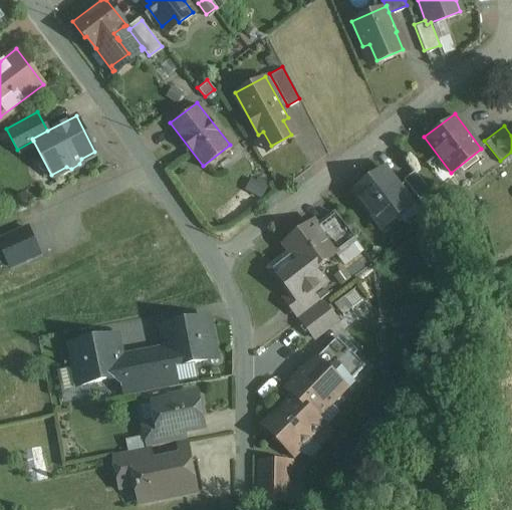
[(382,166),(352,189),(381,226),(398,213),(395,209),(407,200),(410,204),(411,203),(397,184),(395,185),(382,169),(384,168),(382,166)]
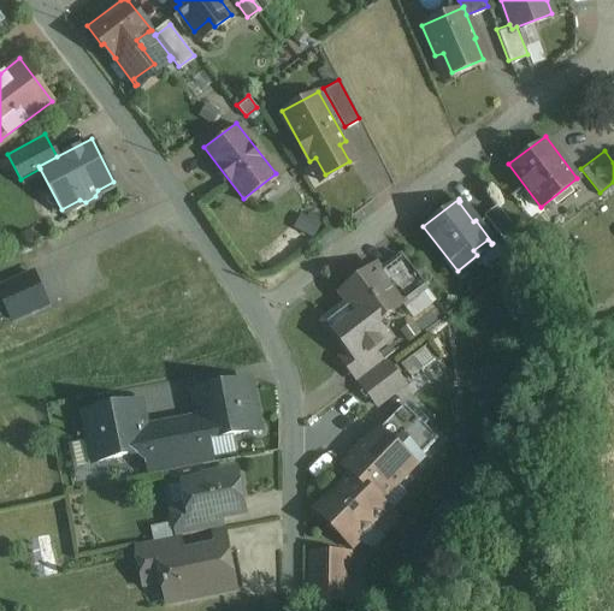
[(496,202),(483,213),(501,237),(514,227),(496,202)]
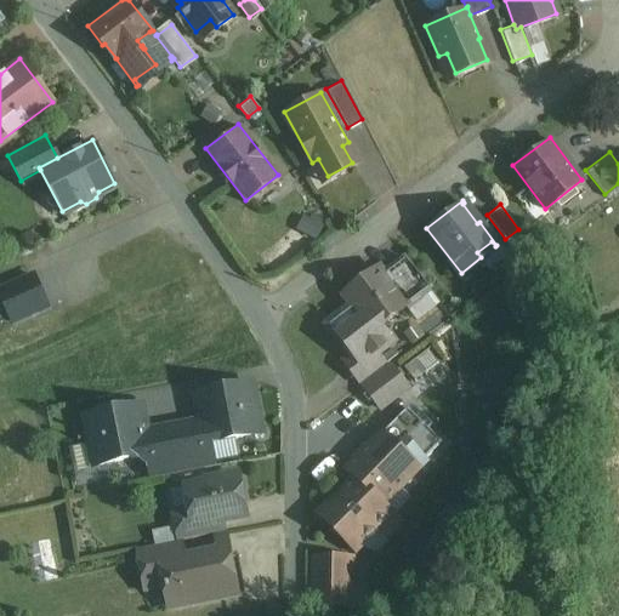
[(307,210),(300,226),(319,235),(328,220),(307,210)]
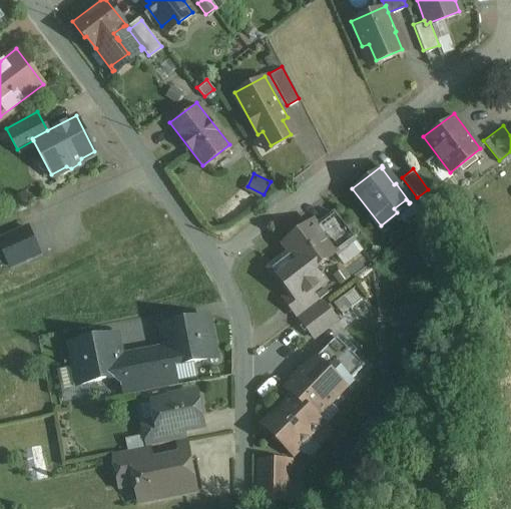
[(353,236),(334,210),(323,219),(342,245),(353,236)]
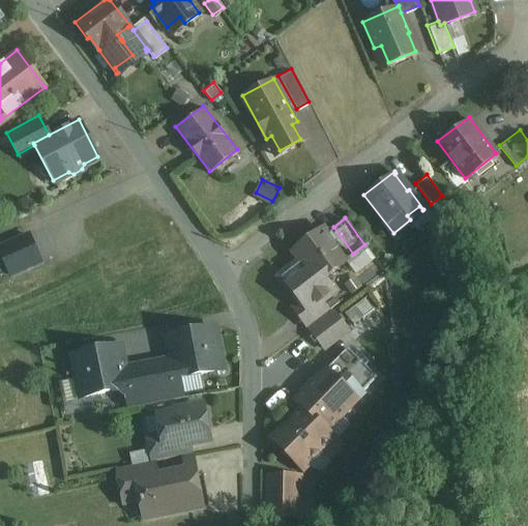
[(325,233),(321,227),(292,250),(305,267),(316,282),(320,279),(353,254),(333,227),(325,233)]
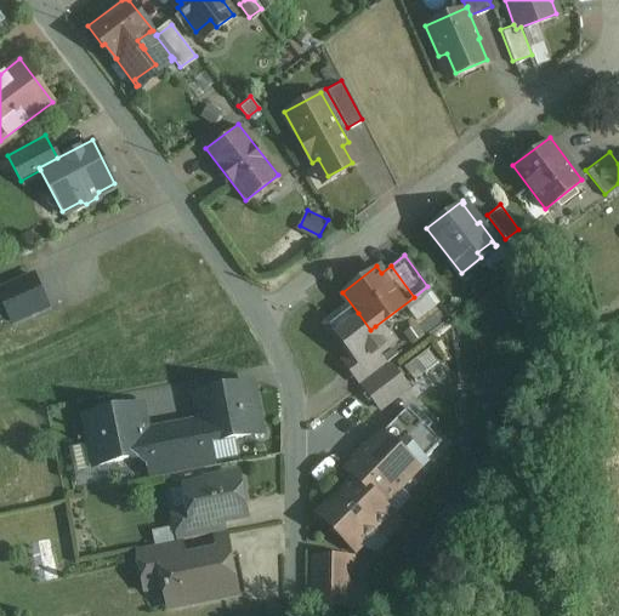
[(13,318),(50,302),(35,269),(0,286),(0,289),(13,318)]
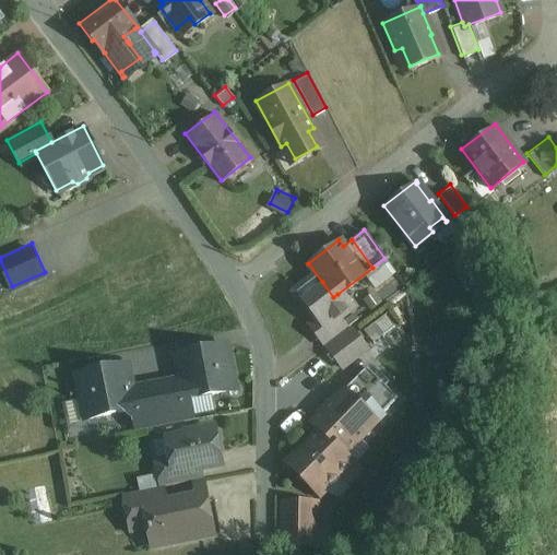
[(322,282),(300,298),(315,317),(328,308),(335,318),(347,308),(338,294),(333,297),(322,282)]
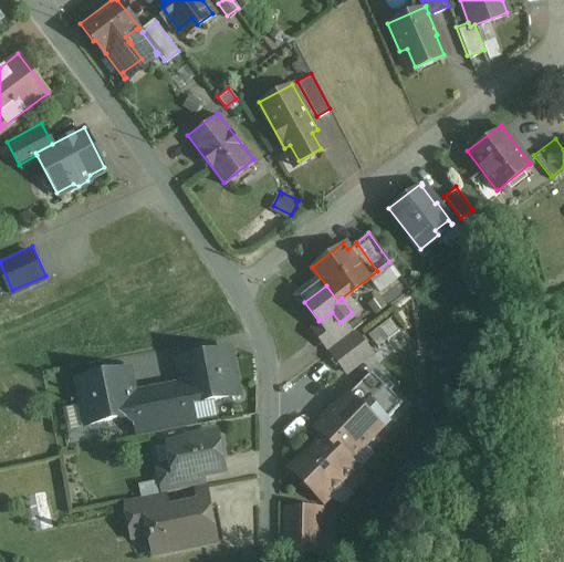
[(355,331),(330,351),(344,371),(369,351),(355,331)]
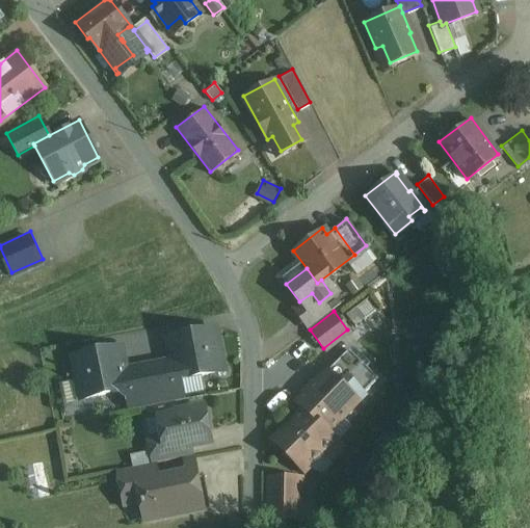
[(214,328),(175,336),(176,340),(171,346),(168,346),(170,360),(148,365),(155,401),(173,398),(169,379),(222,369),(214,328)]
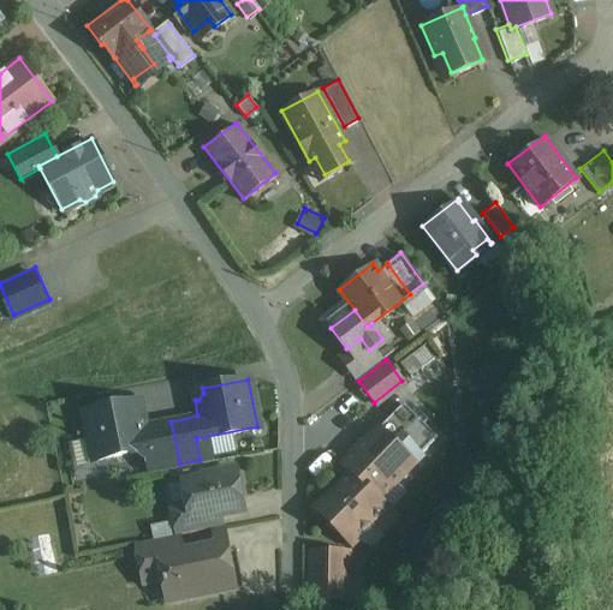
[(129,402),(83,412),(93,459),(154,447),(158,468),(179,464),(171,422),(143,426),(140,411),(136,411),(130,406),(129,402)]
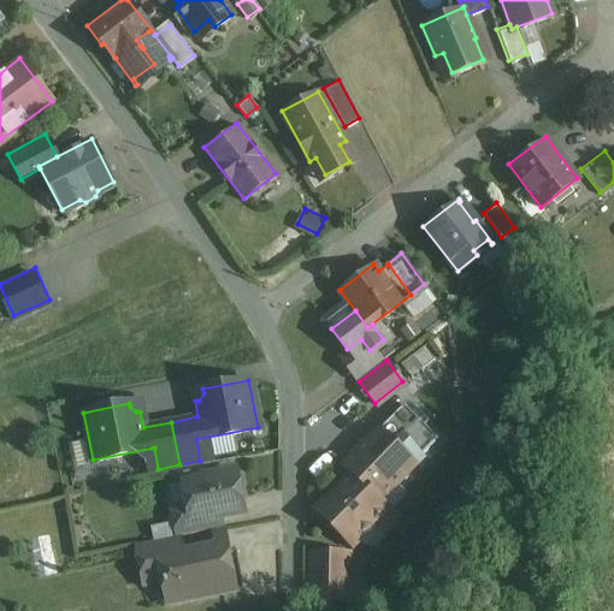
[(342,463),(352,472),(378,497),(436,437),(402,403),(342,463)]
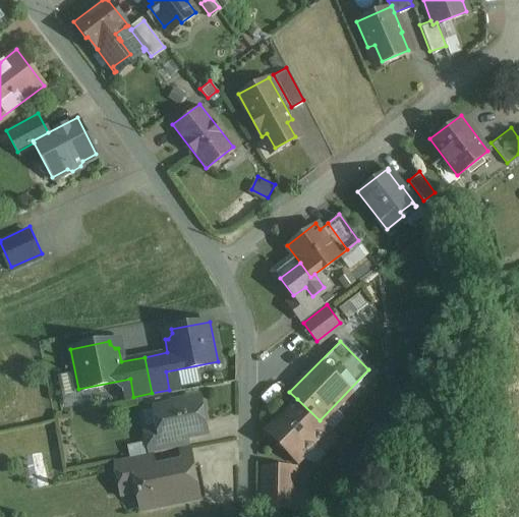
[(181,399),(171,400),(169,404),(154,407),(158,431),(160,437),(183,433),(204,428),(198,398),(184,401),(181,399)]
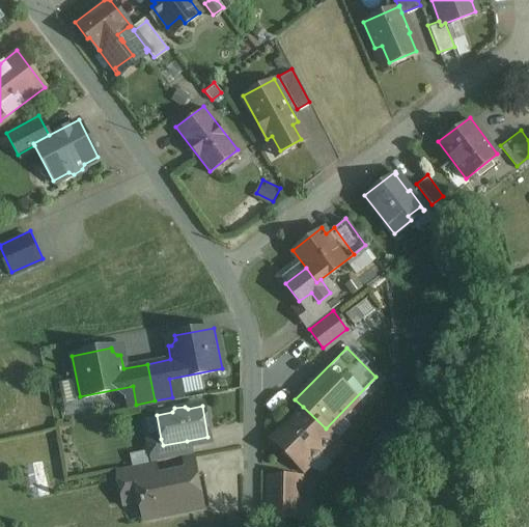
[(326,428),(303,407),(290,419),(284,419),(283,426),(271,439),(301,468),(319,449),(329,458),(342,444),(326,428)]
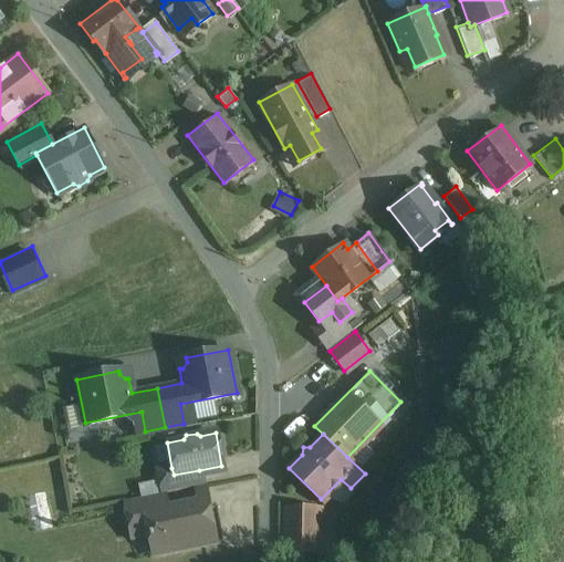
[(171,468),(158,470),(162,491),(201,482),(199,470),(174,475),(171,468)]
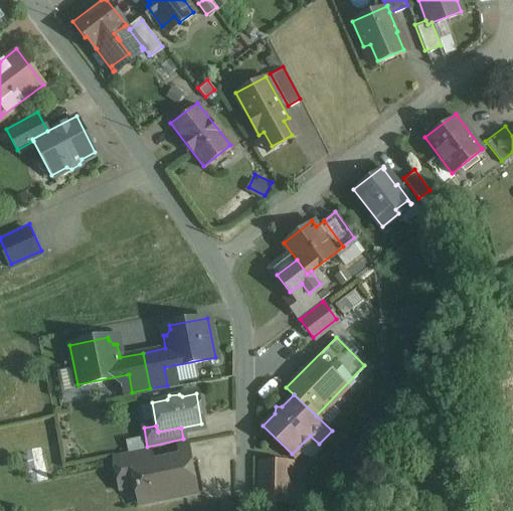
[(182,457),(151,463),(147,447),(113,454),(120,489),(135,486),(138,502),(189,492),(182,457)]
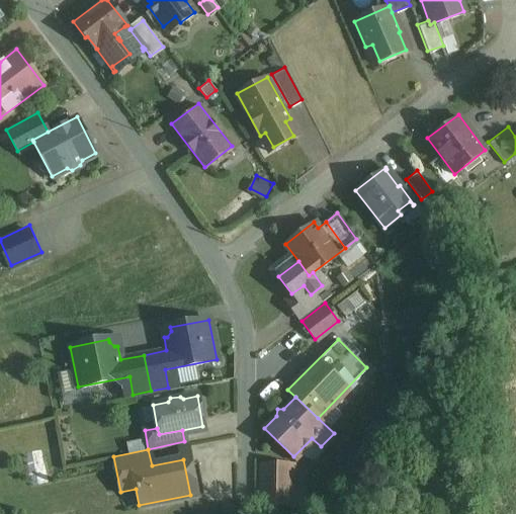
[(291,463),(260,463),(259,504),(290,505),(291,463)]
